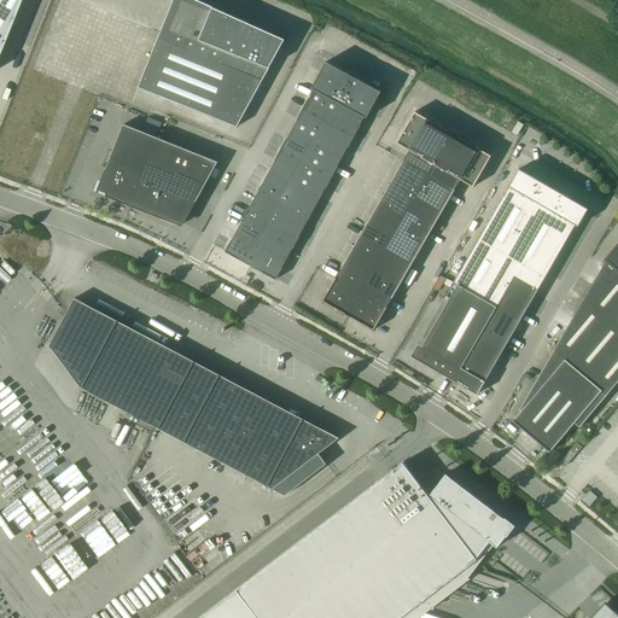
[(0,0),(0,47),(18,0),(0,0)]
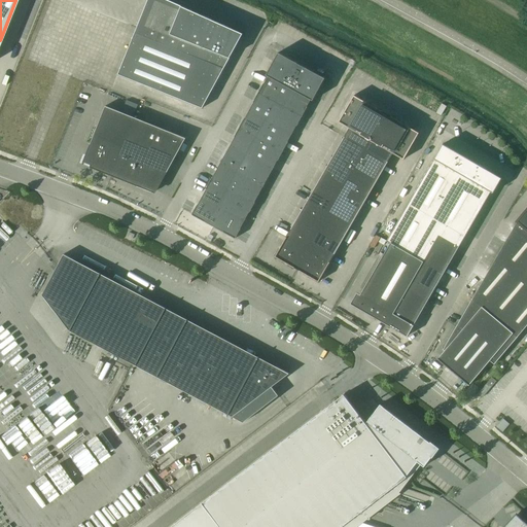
[(203,108),(238,43),(243,34),(230,28),(167,0),(147,0),(137,28),(118,74),(203,108)]
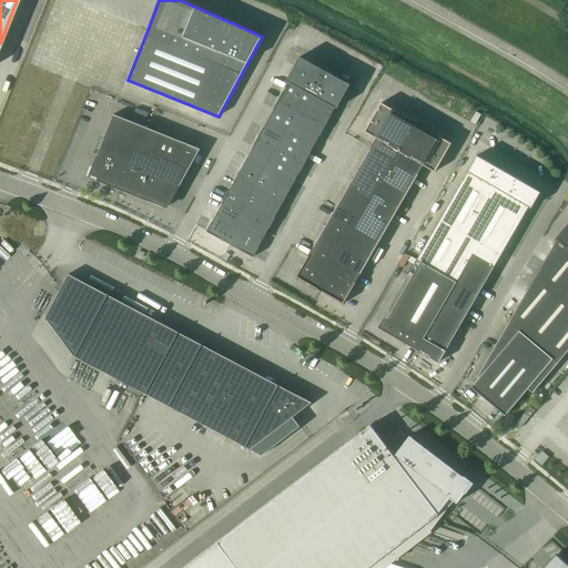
[(336,77),(315,64),(300,57),(300,58),(287,81),(288,82),(312,94),(335,107),(337,109),(350,85),(351,84),(336,77)]
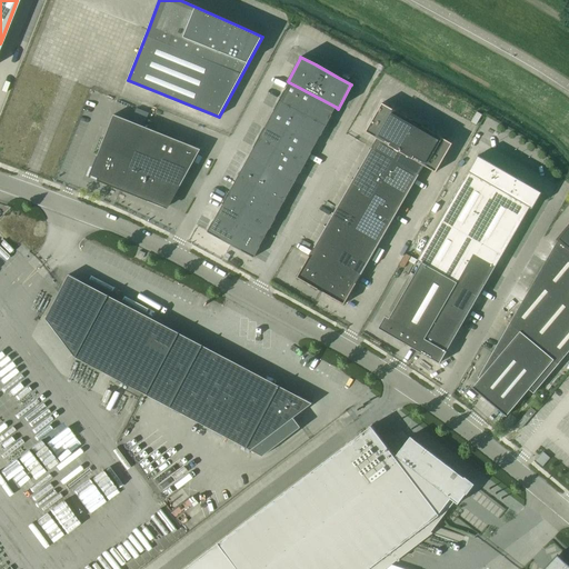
[(302,112),(312,95),(289,82),(285,90),(279,100),(302,112)]
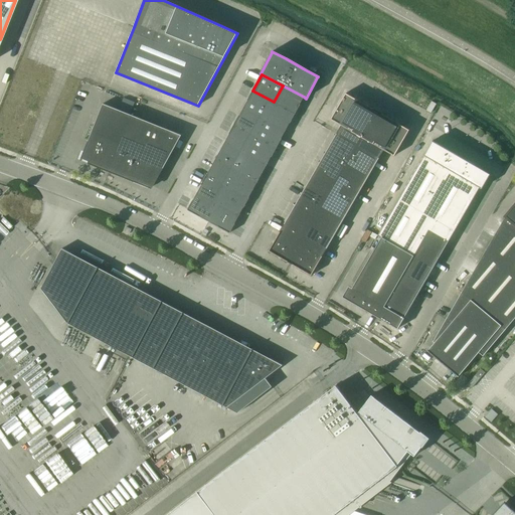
[(300,105),(304,97),(283,86),(274,102),(295,114),(300,105)]
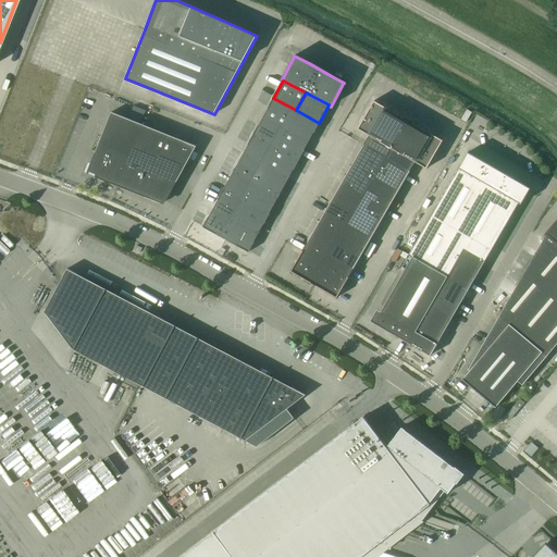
[(286,128),(296,110),(273,98),(268,108),(269,108),(263,116),(286,128)]
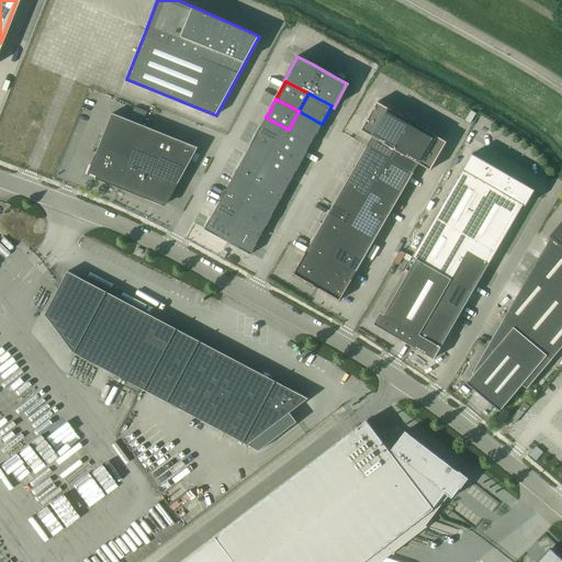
[(361,130),(373,136),(396,149),(411,124),(406,122),(407,119),(378,101),(361,130)]
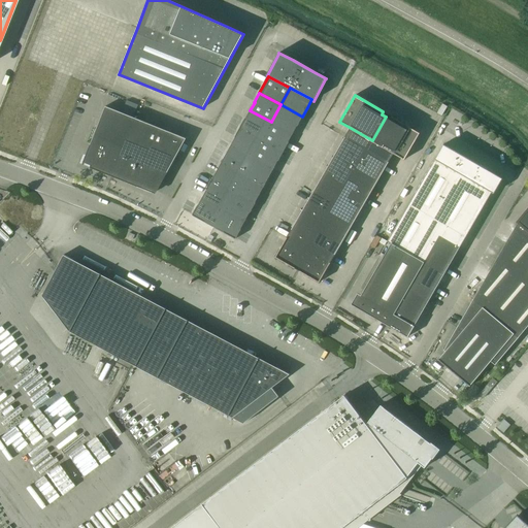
[(298,126),(302,117),(281,104),(271,122),(293,134),(297,126),(298,126)]
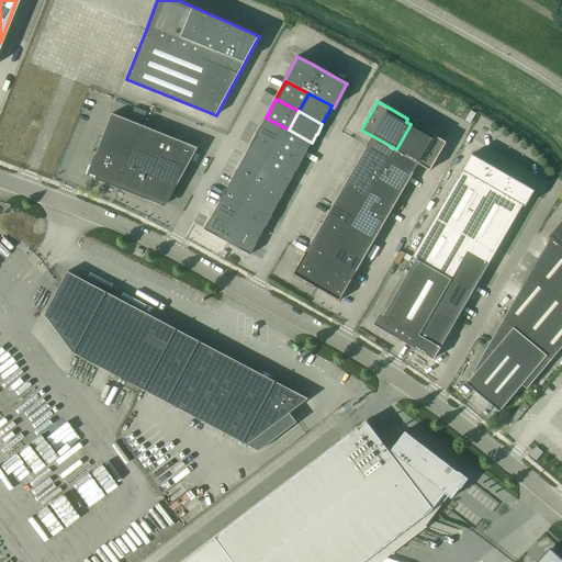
[(119,188),(120,187),(144,125),(112,113),(91,167),(90,167),(88,172),(89,172),(88,175),(89,176),(90,173),(97,176),(96,178),(119,188)]
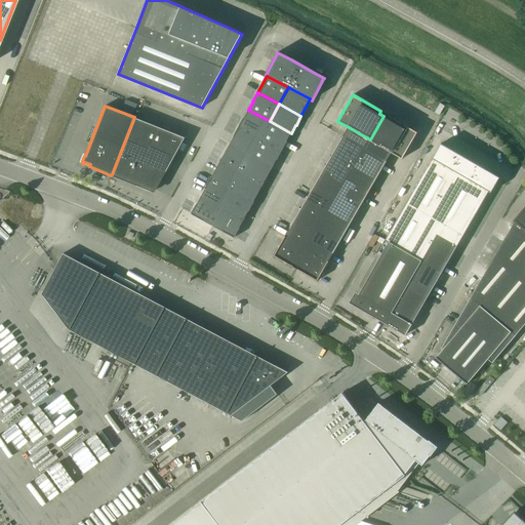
[(260,138),(270,121),(248,110),(244,118),(239,127),(260,138)]
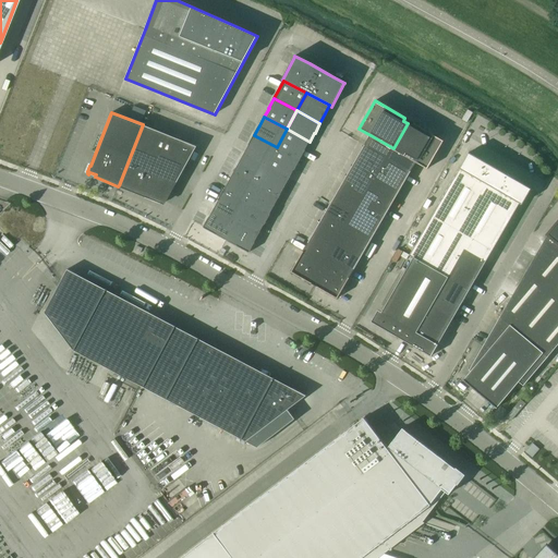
[(427,169),(444,141),(414,123),(412,126),(408,123),(393,148),(416,161),(427,169)]
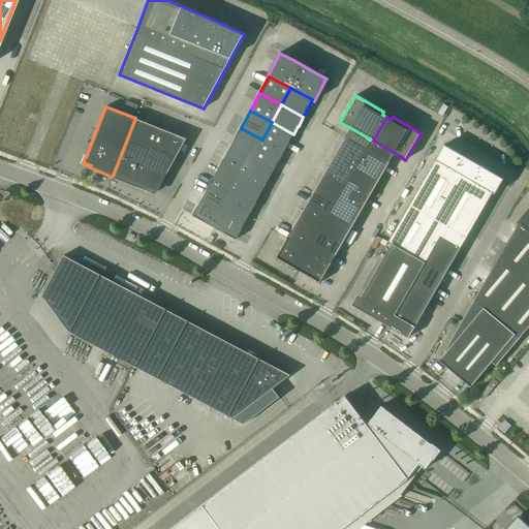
[(135,118),(113,176),(156,192),(163,175),(166,176),(186,138),(135,118)]
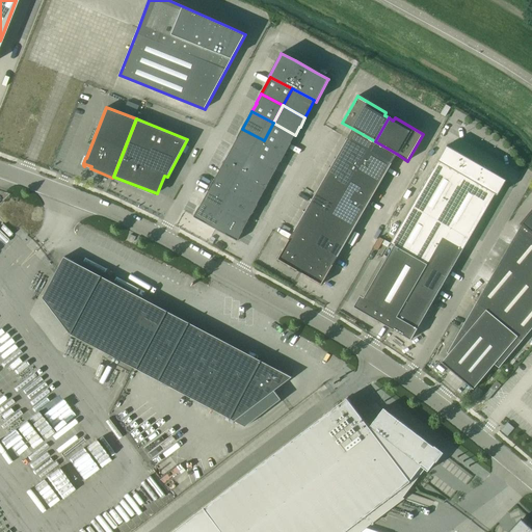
[(290,143),(295,135),(273,123),(264,140),(286,153),(291,143),(290,143)]
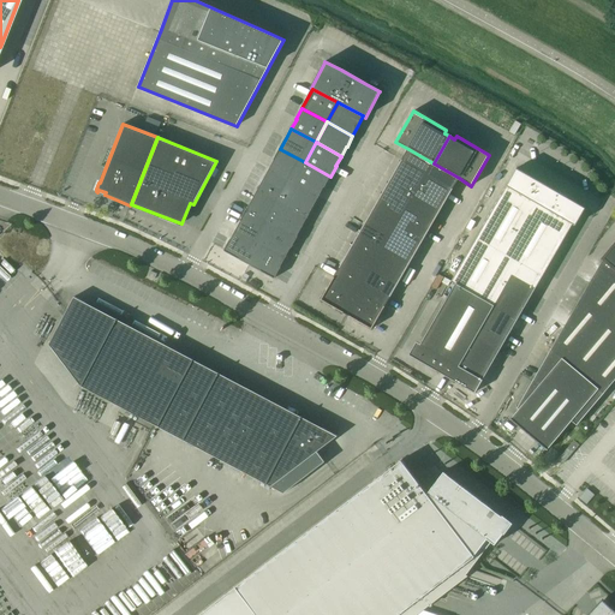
[(294,183),(305,162),(280,149),(274,159),(274,160),(269,169),(294,183)]
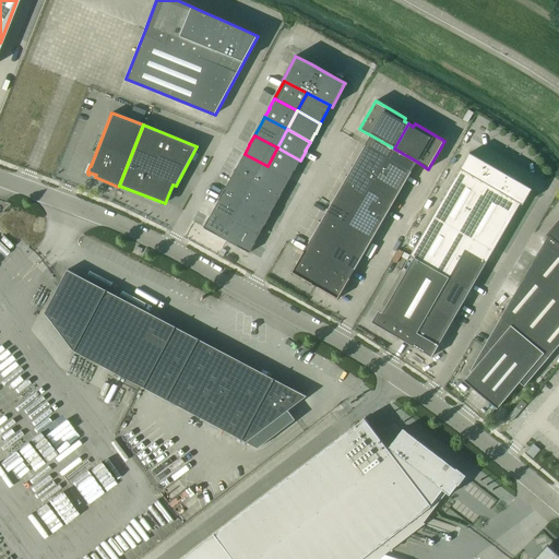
[(371,135),(365,145),(389,158),(394,149),(371,135)]
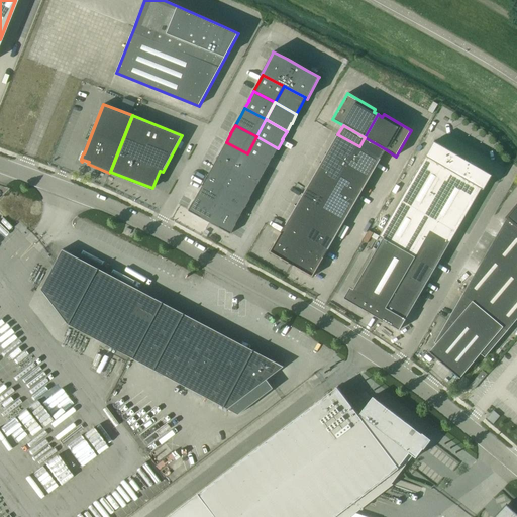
[(337,134),(327,152),(348,165),(353,156),(359,146),(337,134)]
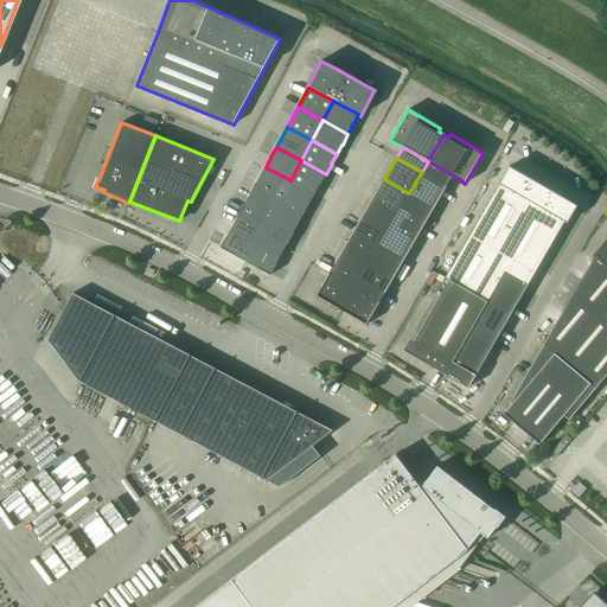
[(320,185),(326,174),(301,160),(291,180),(314,195),(320,184),(320,185)]
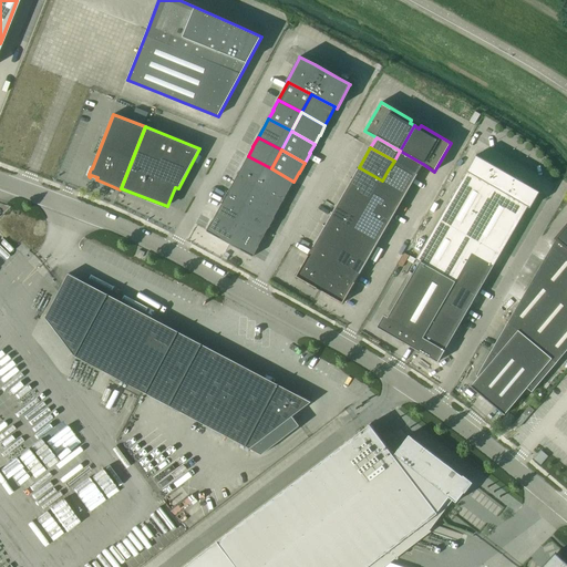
[(423,164),(400,151),(394,161),(418,174),(418,173),(423,164)]
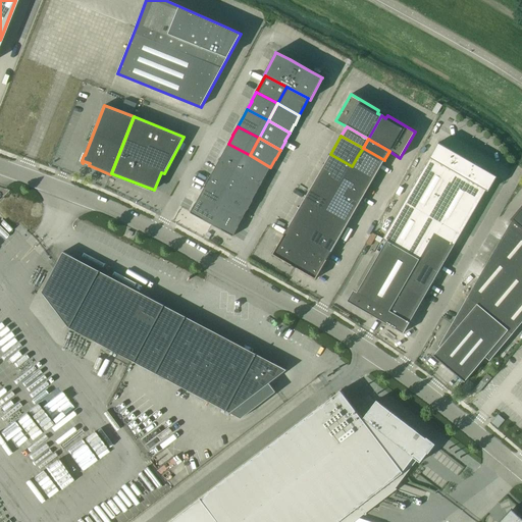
[(383,239),(387,241),(419,259),(434,231),(455,244),(486,190),(488,191),(497,176),(438,143),(383,239)]
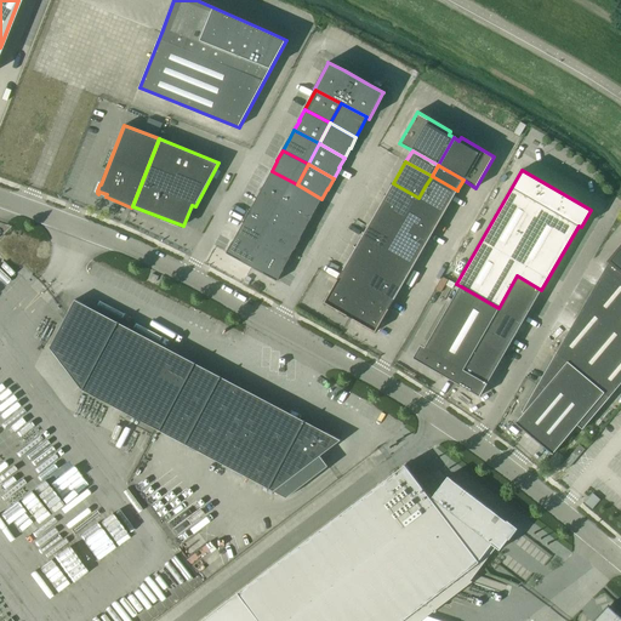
[(291,194),(297,184),(272,171),(266,181),(291,194)]
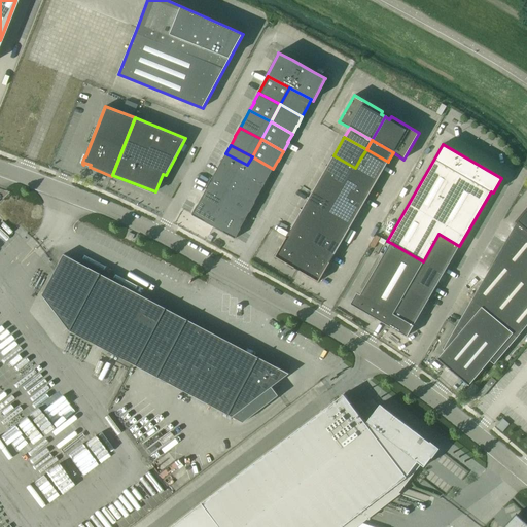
[(360,159),(355,168),(377,180),(388,162),(366,149),(360,159)]
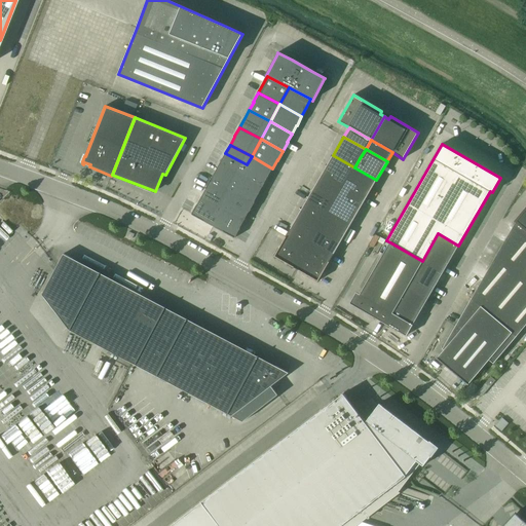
[(242,174),(247,164),(225,153),(221,161),(242,174)]
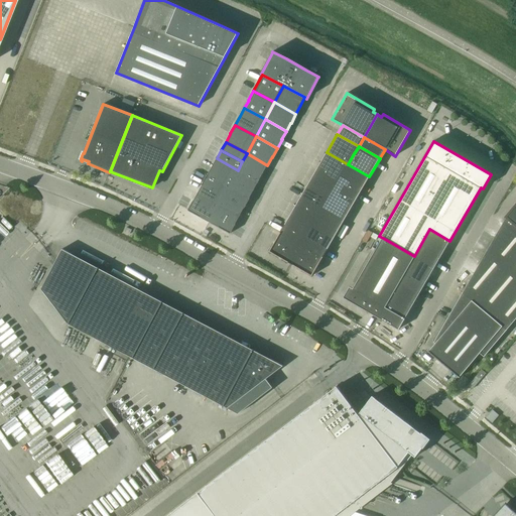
[(321,161),(343,173),(348,164),(327,152),(321,161)]
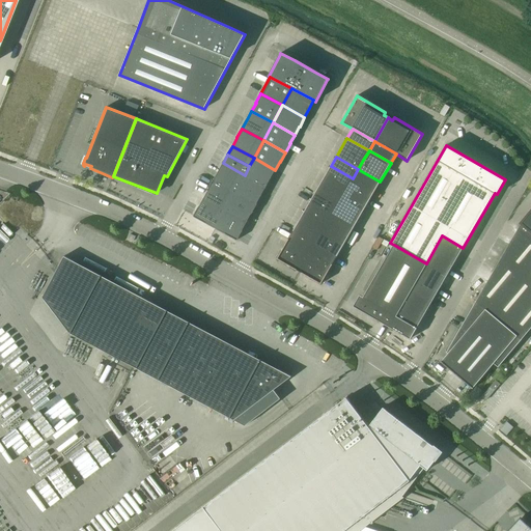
[(271,178),(275,170),(254,158),(249,166),(271,178)]
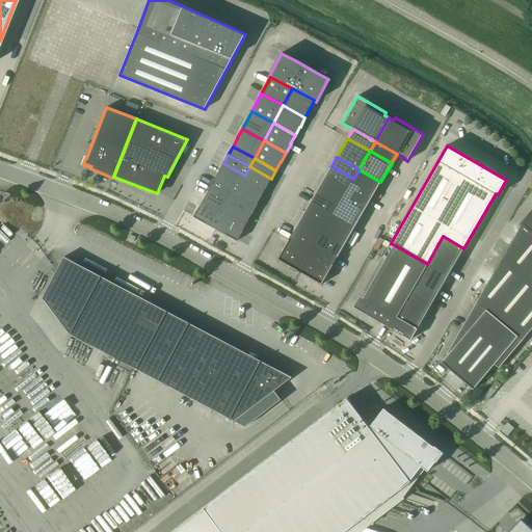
[(240,184),(245,176),(223,163),(218,173),(240,184)]
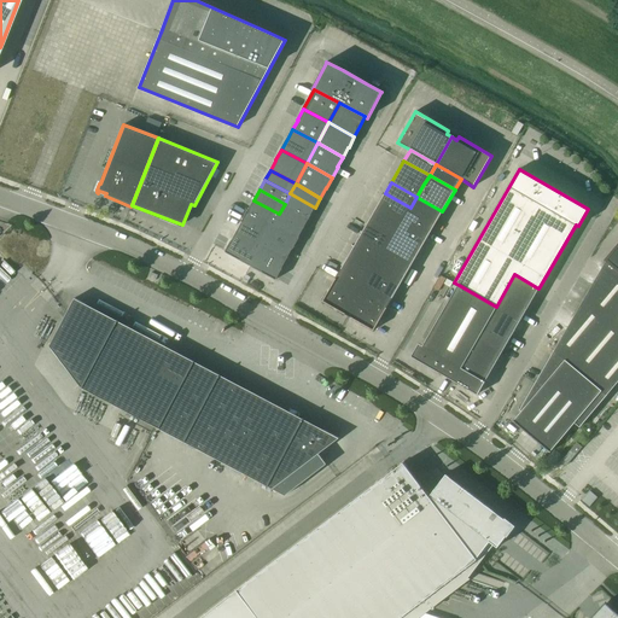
[(309,217),(315,208),(290,193),(285,204),(309,217)]
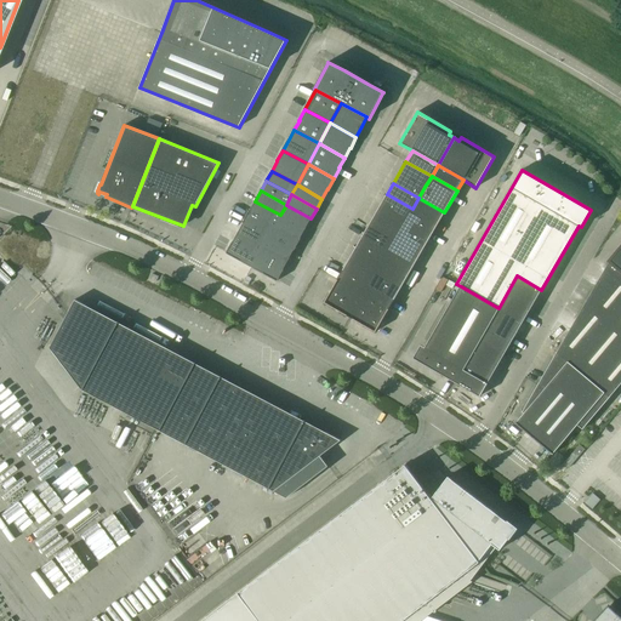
[(381,204),(406,220),(412,209),(387,194),(381,204)]
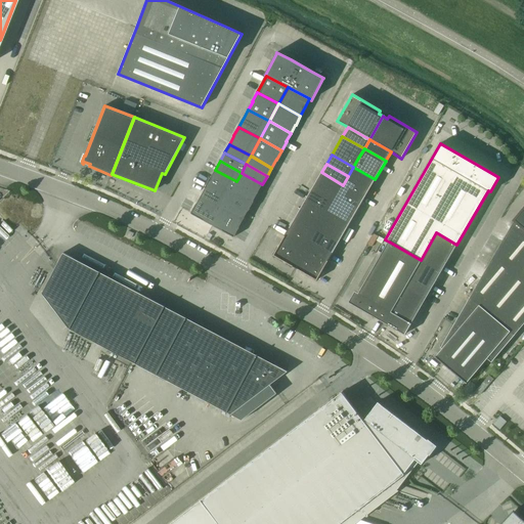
[(348,176),(369,188),(375,179),(353,167),(348,176)]
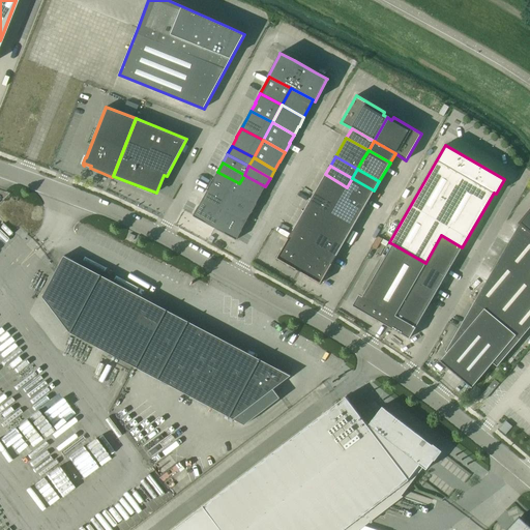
[(235,192),(239,183),(217,172),(213,180),(235,192)]
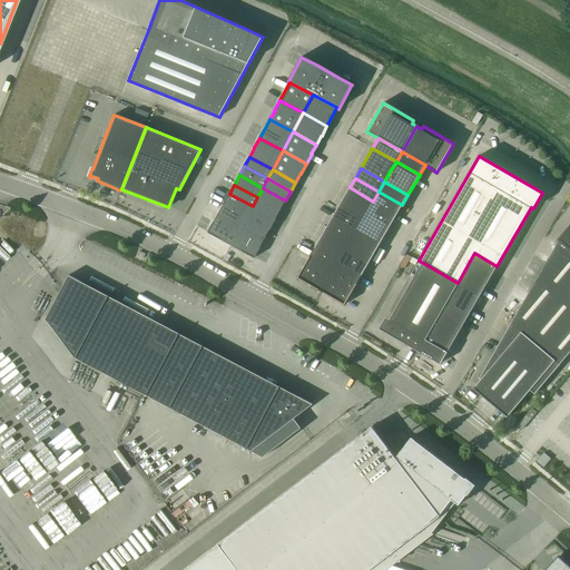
[(344,197),(367,212),(373,202),(350,187),(344,197)]
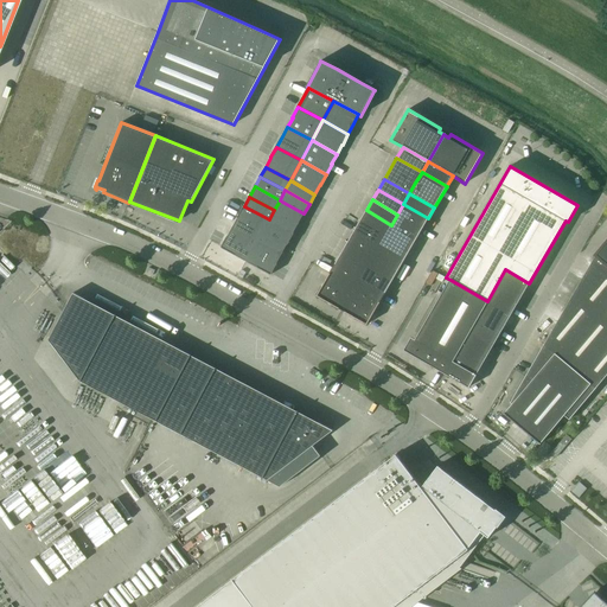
[(299,223),(304,213),(280,200),(274,210),(299,223)]
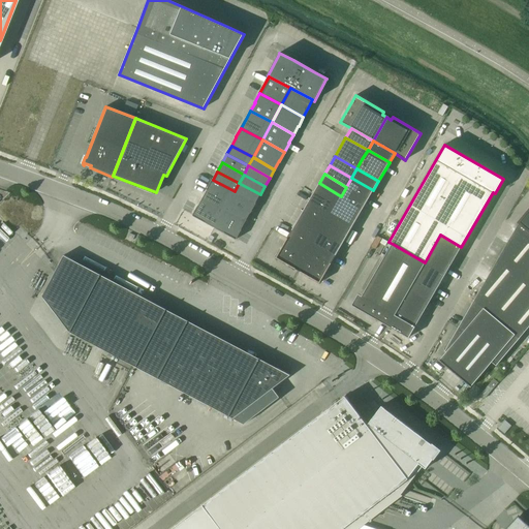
[(341,196),(336,205),(331,214),(352,227),(373,190),(351,178),(346,187),(341,196)]
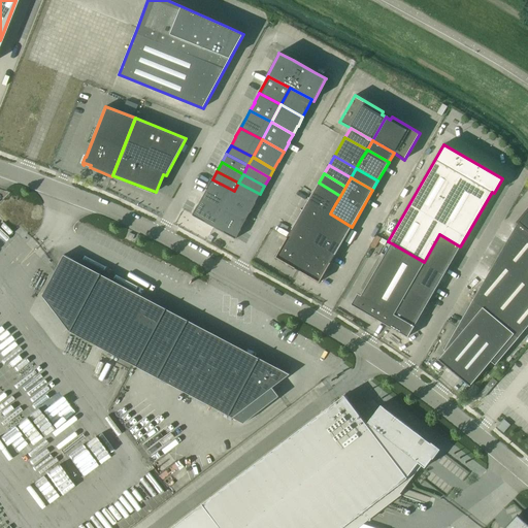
[(234,191),(212,179),(211,178),(206,189),(207,189),(202,197),(224,209),(234,191)]
